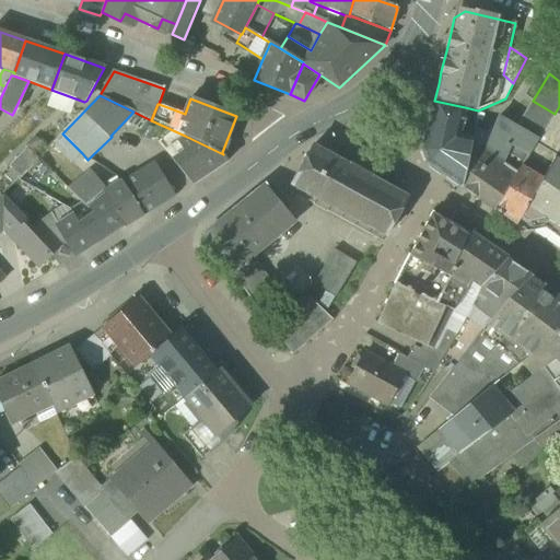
[(458,137),(465,107),(434,101),(422,152),(427,163),(462,187),(470,144),(471,140),(458,137)]
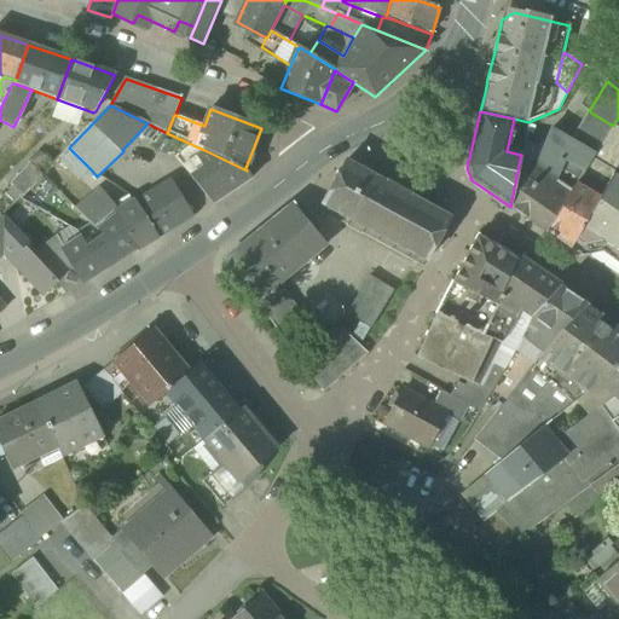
[(582,149),(595,156),(613,126),(589,111),(570,142),(582,149)]
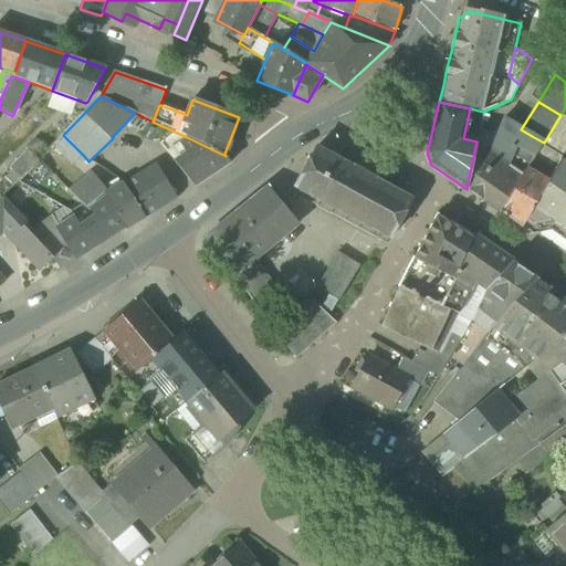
[(544,143),(541,148),(561,159),(565,149),(565,118),(561,115),(544,143)]
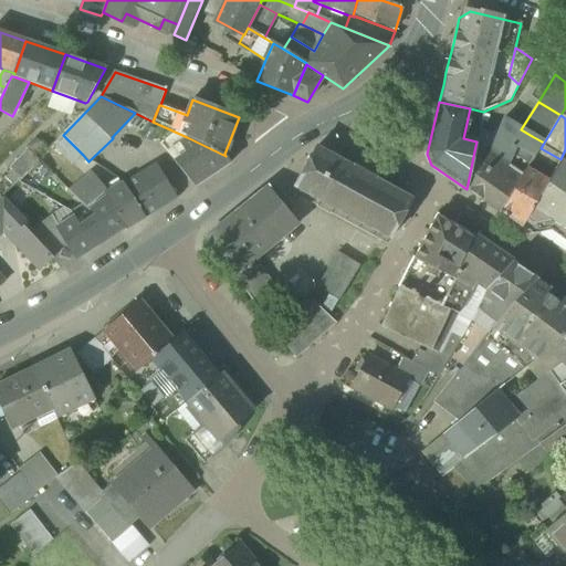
[(490,155),(475,146),(467,189),(501,213),(526,169),(541,148),(544,143),(532,136),(521,129),(504,119),(490,155)]
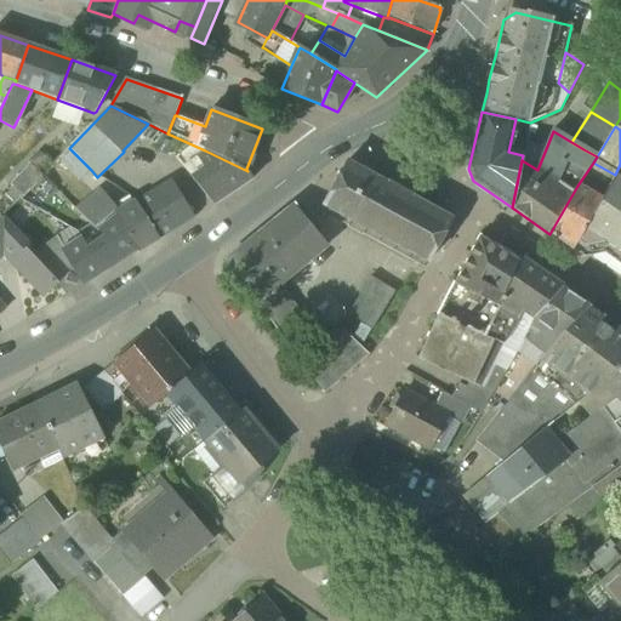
[(176,158),(183,167),(197,158),(205,151),(192,144),(176,158)]
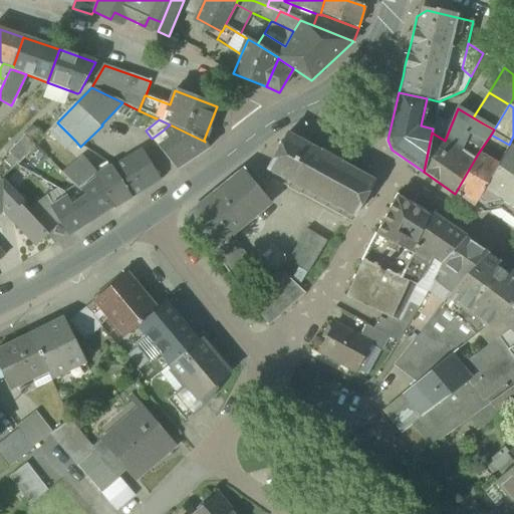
[(65,151),(75,141),(57,122),(47,133),(65,151)]
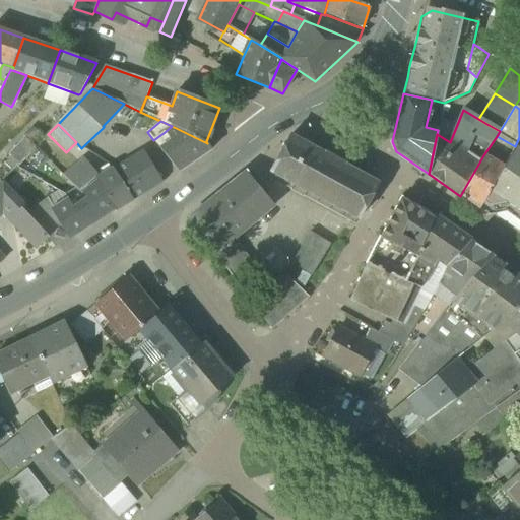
[(210,145),(207,143),(172,126),(165,132),(171,141),(160,149),(167,157),(179,172),(212,150),(209,147),(210,145)]
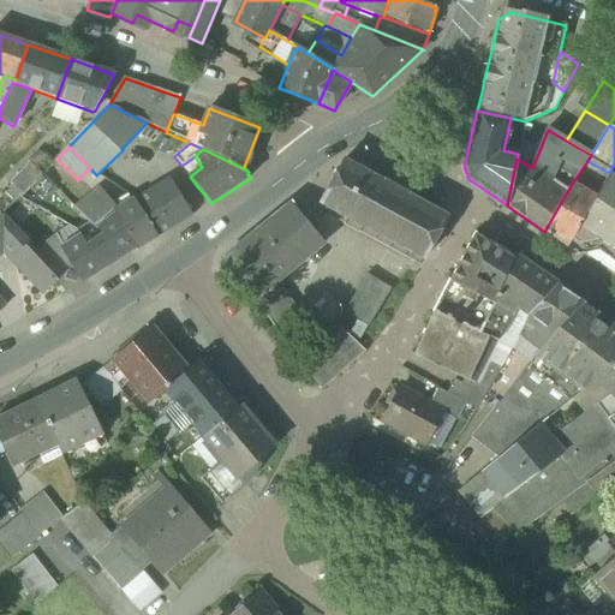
[(181,166),(190,177),(202,167),(195,156),(181,166)]
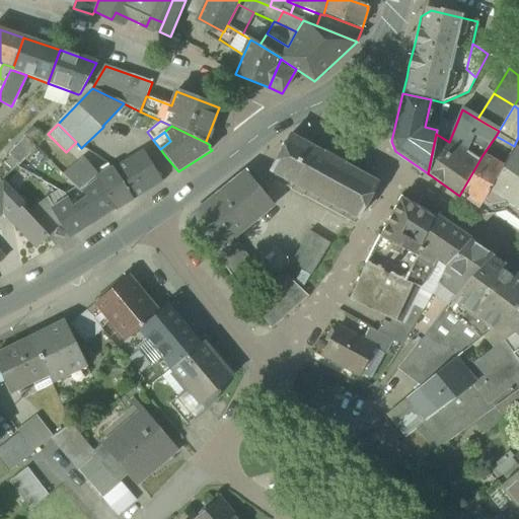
[(271,171),(358,219),(377,183),(344,165),(344,164),(324,154),(290,136),(271,171)]
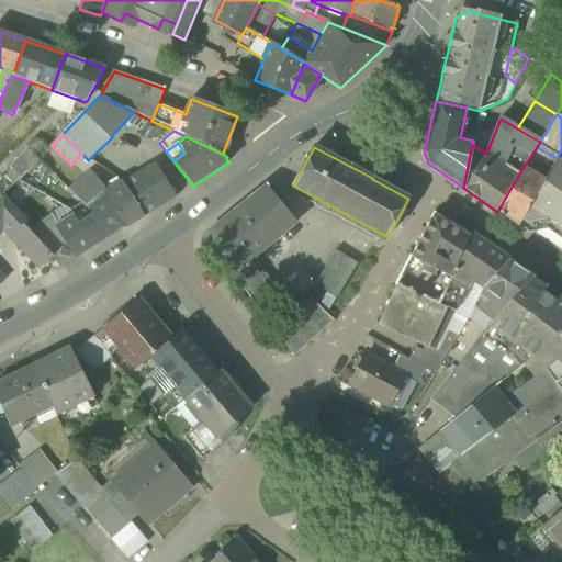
[(537,147),(523,168),(544,180),(557,159),(557,158),(537,147)]
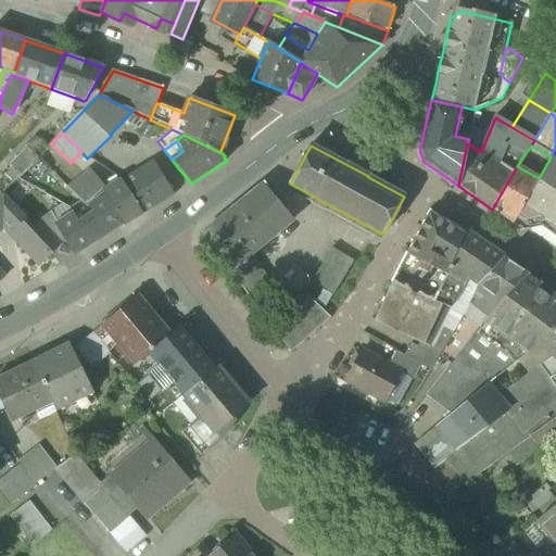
[(10,166),(20,176),(37,158),(27,149),(10,166)]
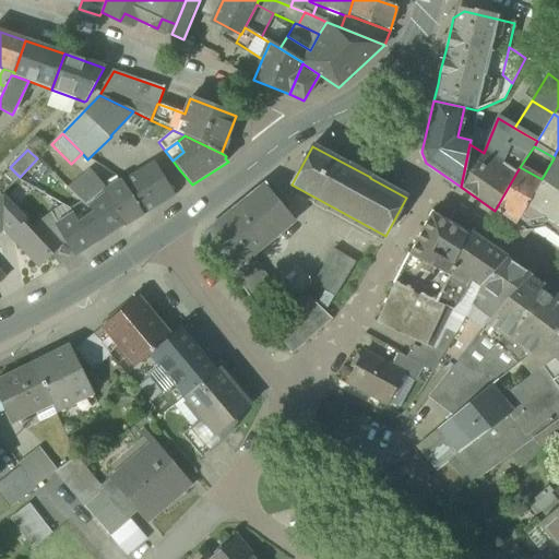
[(558,175),(558,163),(554,158),(542,179),(519,219),(525,224),(531,223),(538,211),(545,200),(543,199),(558,175)]
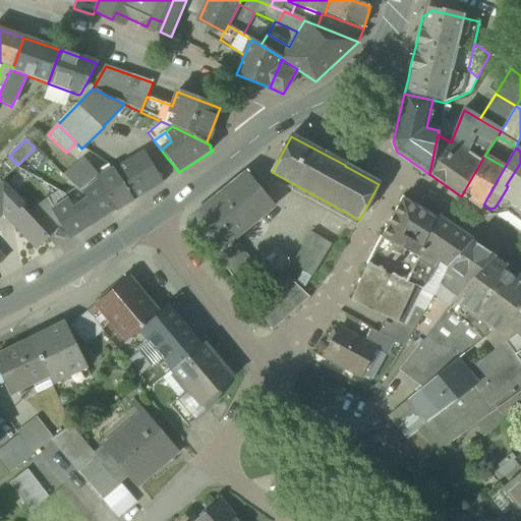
[(114,169),(114,170),(133,199),(162,183),(143,153),(115,170),(114,169)]
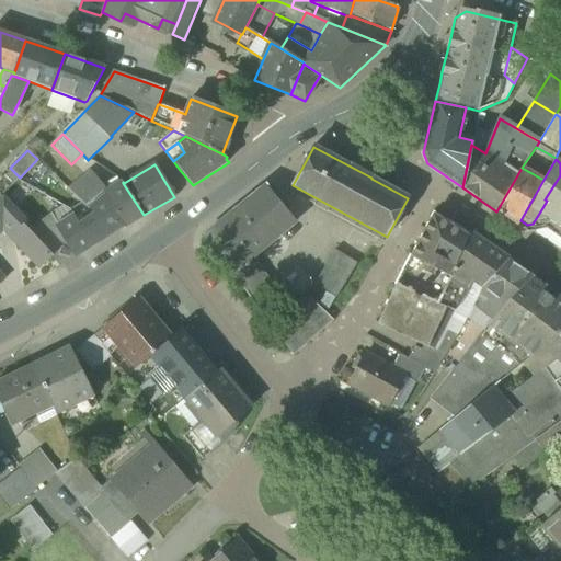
[(521,220),(544,180),(522,168),(496,212),(517,226),(521,220)]
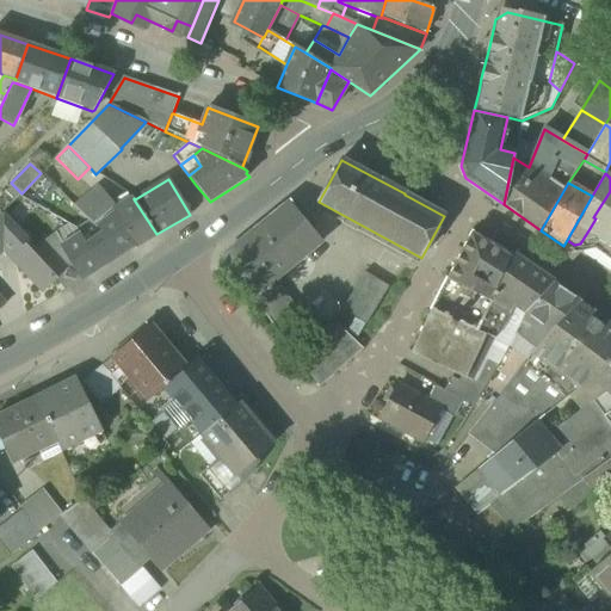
[(610,191),(593,217),(596,218),(588,230),(580,244),(590,241),(597,240),(610,250),(610,191)]
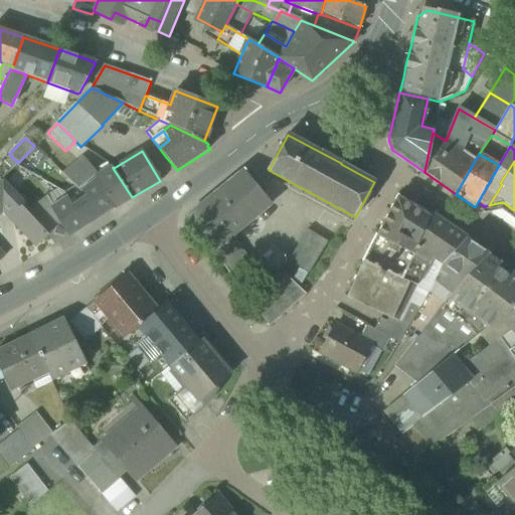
[(87,162),(72,175),(68,179),(78,190),(90,180),(97,175),(97,174),(87,162)]
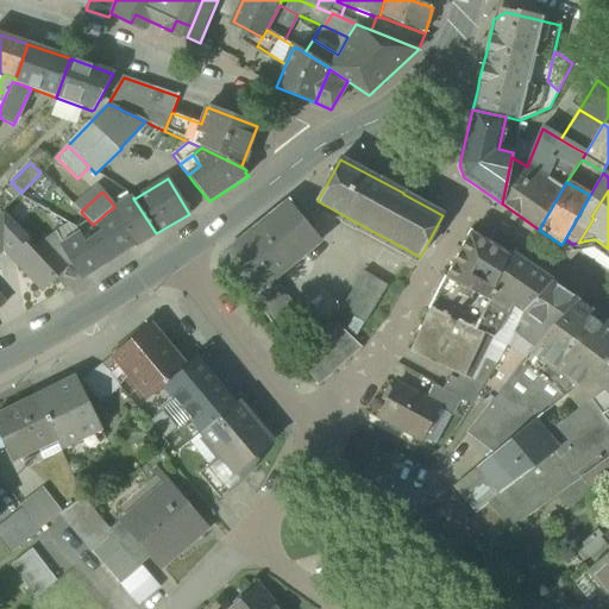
[(135,245),(156,233),(133,199),(117,208),(113,212),(135,245)]
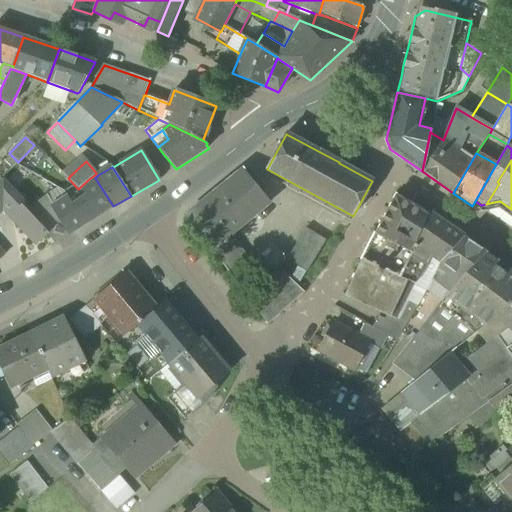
[(185,217),(211,251),(231,235),(269,203),(242,170),(224,184),(225,184),(185,217)]
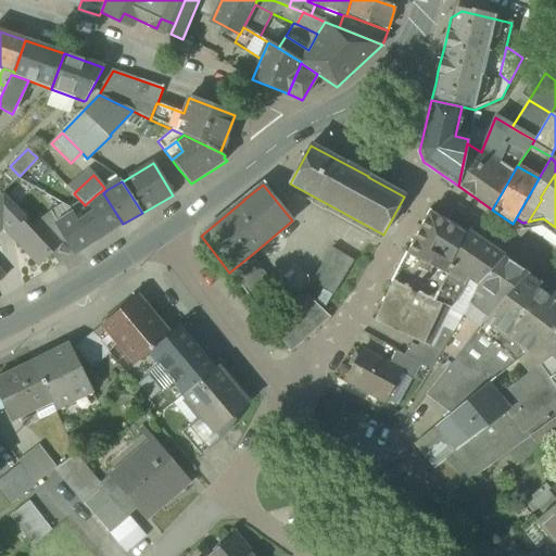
[(100,239),(123,224),(103,193),(98,197),(90,204),(95,212),(86,217),(100,239)]
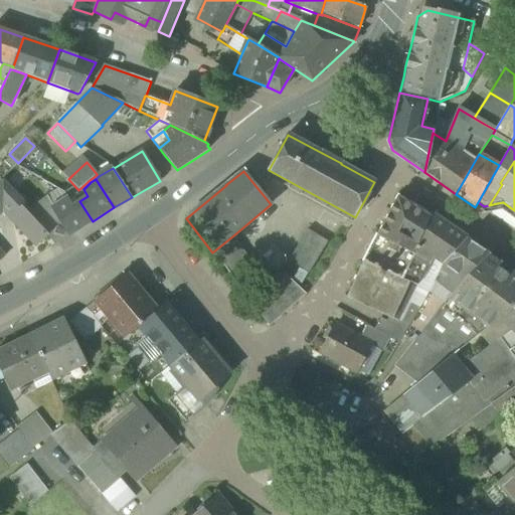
[(0,186),(0,210),(3,207),(12,217),(21,207),(24,204),(3,184),(0,186)]
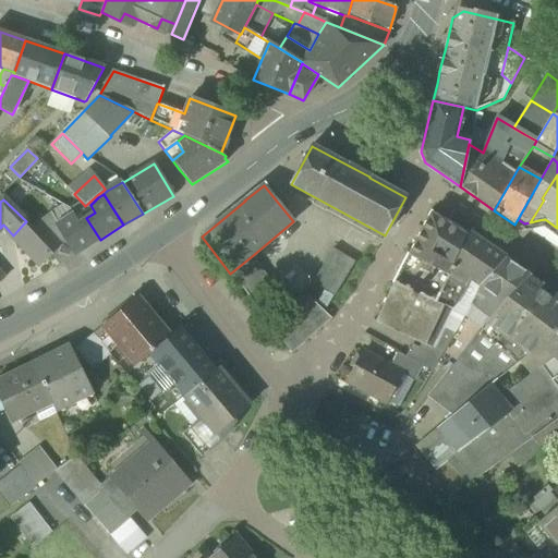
[(71,215),(58,223),(57,225),(62,233),(76,255),(100,240),(86,218),(75,211),(74,210),(71,215)]
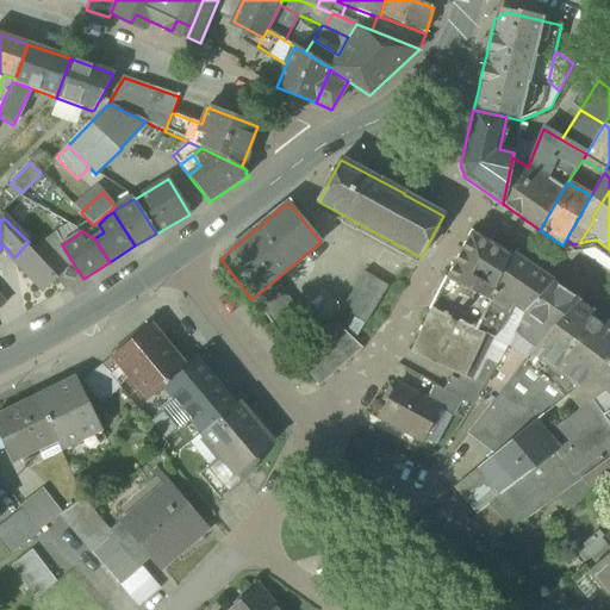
[(53,265),(68,255),(62,246),(63,244),(56,234),(37,248),(53,265)]
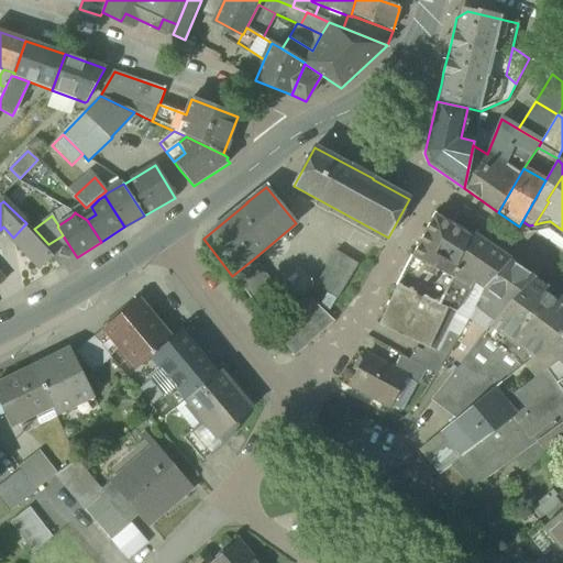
[(430,221),(397,287),(439,307),(451,283),(454,278),(451,277),(455,269),(471,236),(441,218),(430,221)]
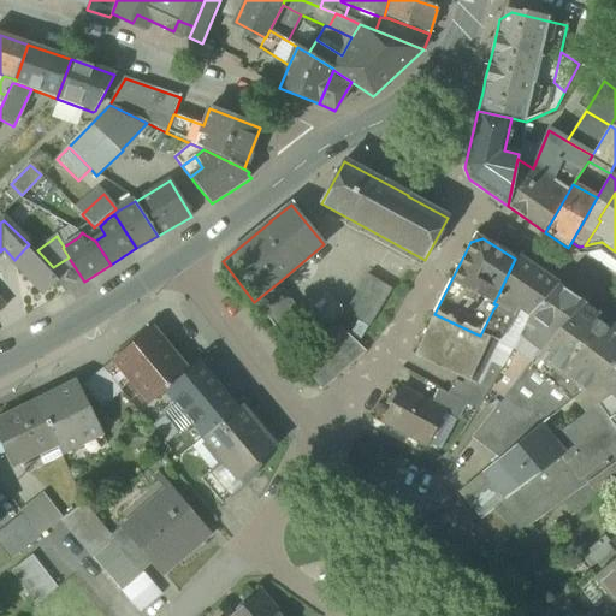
[(572,242),(568,248),(578,256),(599,253),(615,264),(615,252),(602,242),(594,243),(585,246),(579,247),(572,242)]
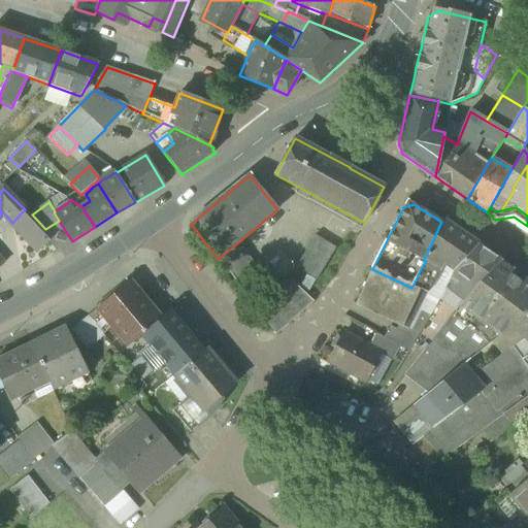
[(47,239),(22,212),(12,223),(37,249),(47,239)]
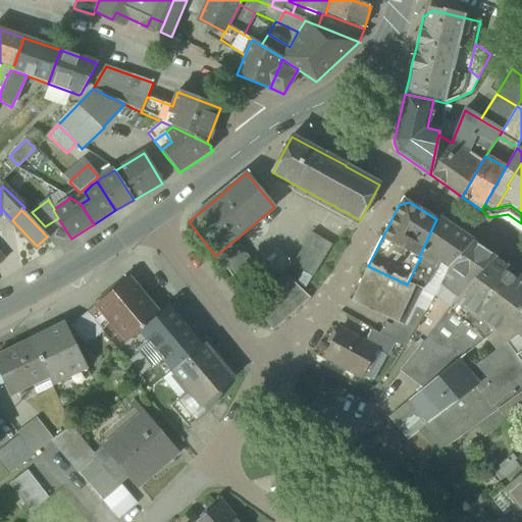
[(56,248),(60,246),(50,232),(45,226),(32,212),(21,210),(47,237),(56,248)]
